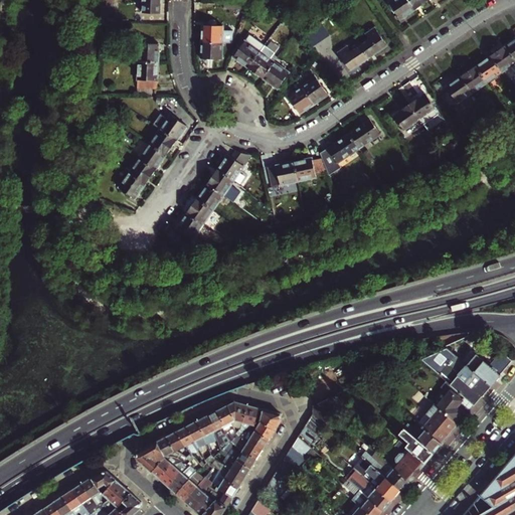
[(414,8),(415,8),(409,0),(391,0),(389,2),(400,18),(414,8)]
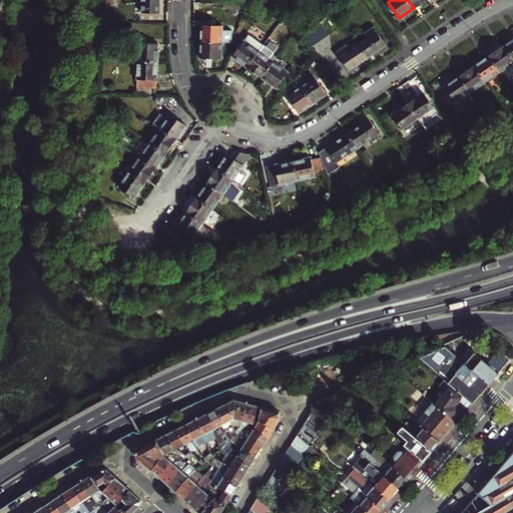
[(100,11),(113,12),(114,1),(106,1),(101,1),(100,11)]
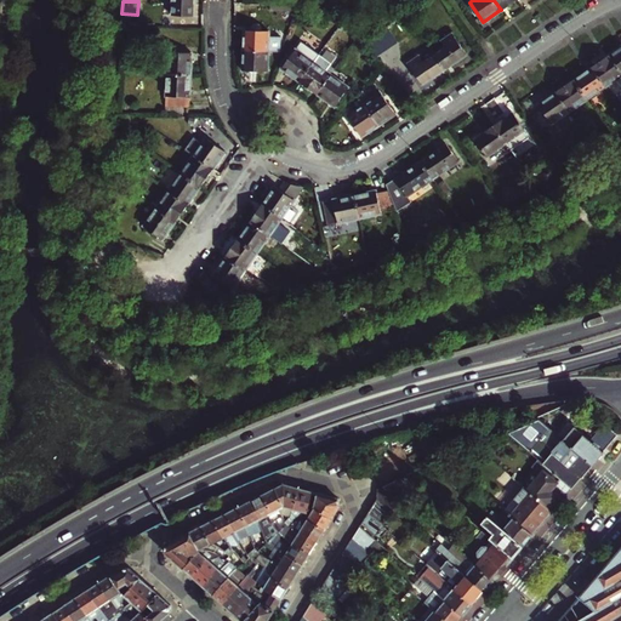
[(268,50),(279,50),(280,38),(269,36),(269,30),(244,29),(244,49),(268,50)]
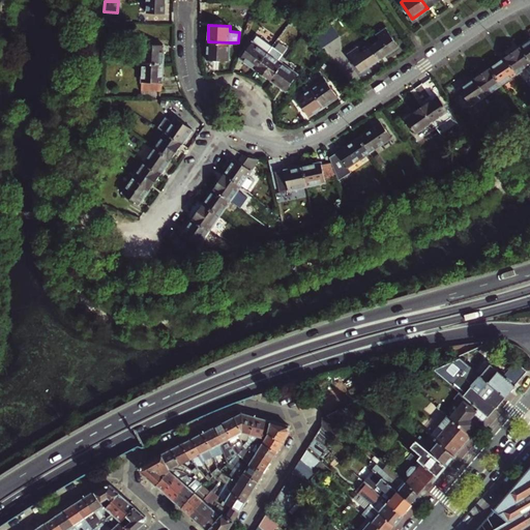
[(379,59),(398,46),(385,27),(376,34),(379,38),(370,45),(379,59)]
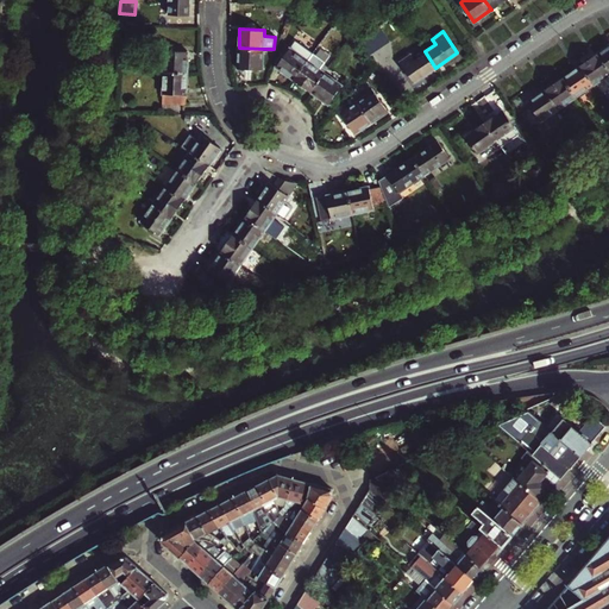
[(608,71),(608,44),(598,52),(597,54),(608,71)]
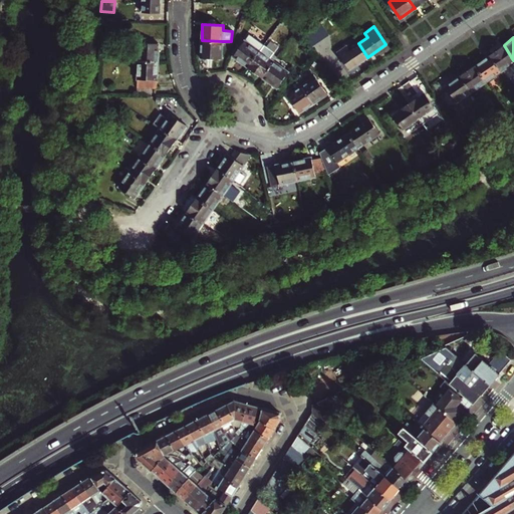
[(200,57),(221,58),(222,41),(202,40),(201,40),(200,57)]
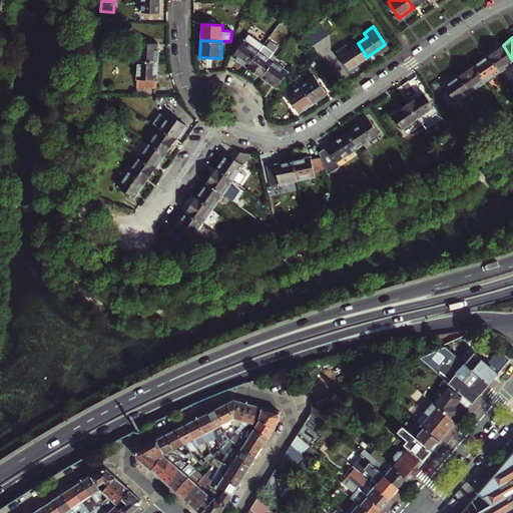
[(232,56),(246,66),(259,50),(244,40),(232,56)]
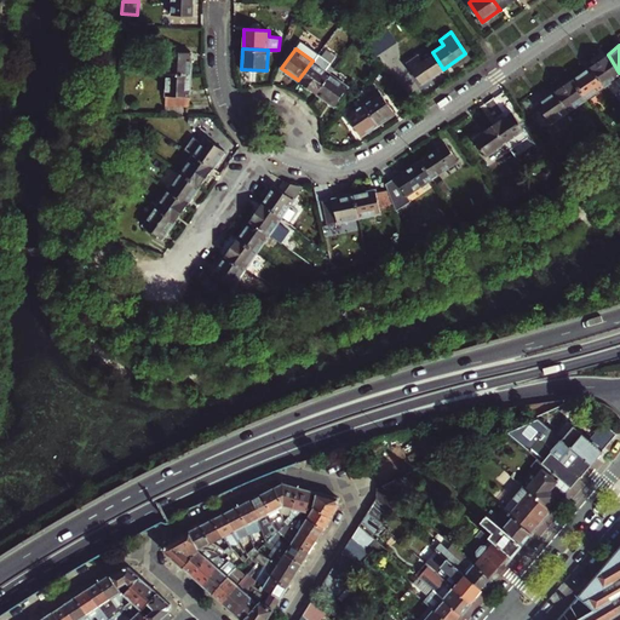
[(166,73),(190,74),(190,52),(167,51),(166,73)]
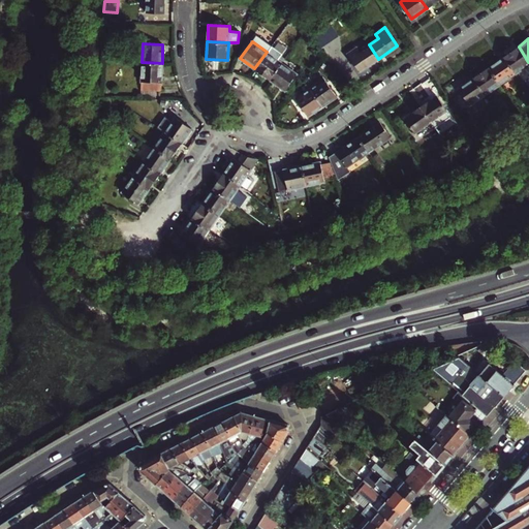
[(361,71),(378,59),(369,44),(360,52),(356,47),(347,53),(361,71)]
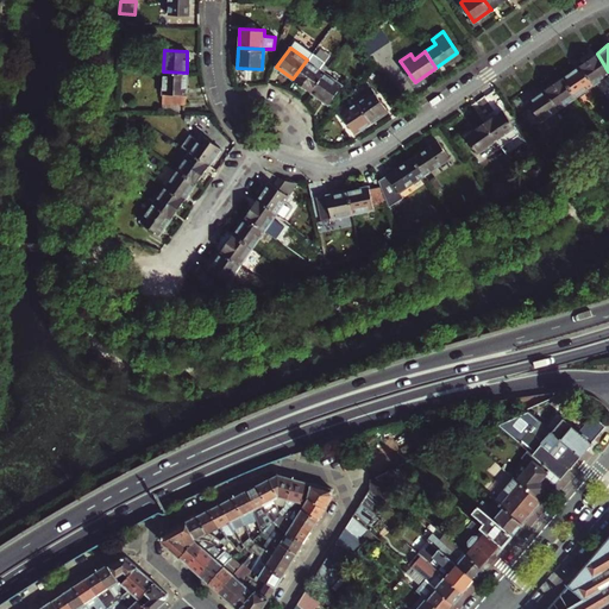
[(594,85),(608,74),(608,71),(597,54),(582,64),(579,66),(594,85)]
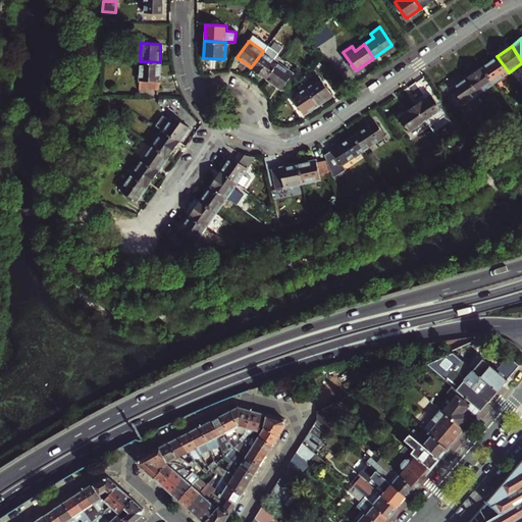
[(251,67),(265,79),(277,62),(280,57),(266,47),(263,51),(251,67)]
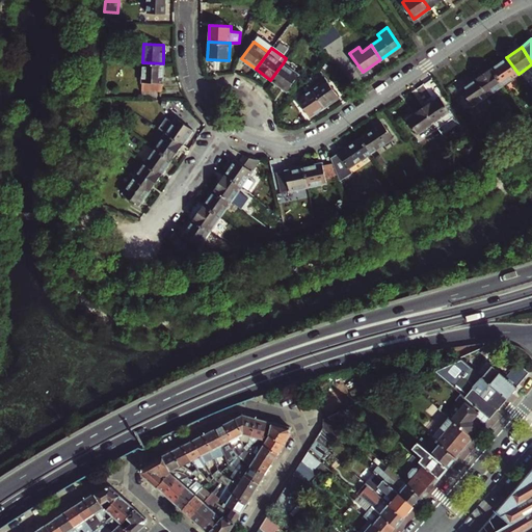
[(503,85),(519,74),(506,57),(491,68),(503,85)]
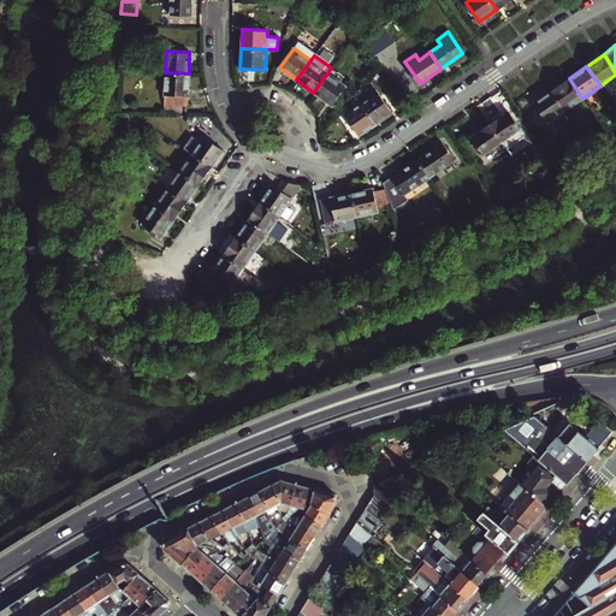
[(181,105),(188,105),(189,73),(165,72),(164,113),(181,114),(181,105)]
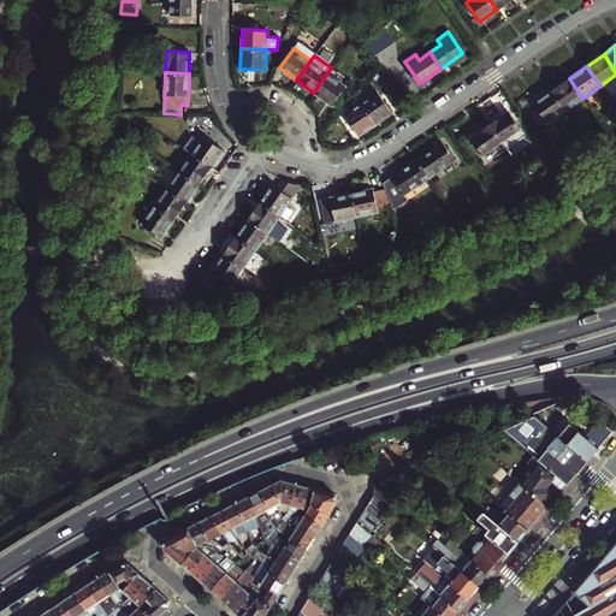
[(332,105),(347,87),(327,73),(313,93),(315,93),(332,105)]
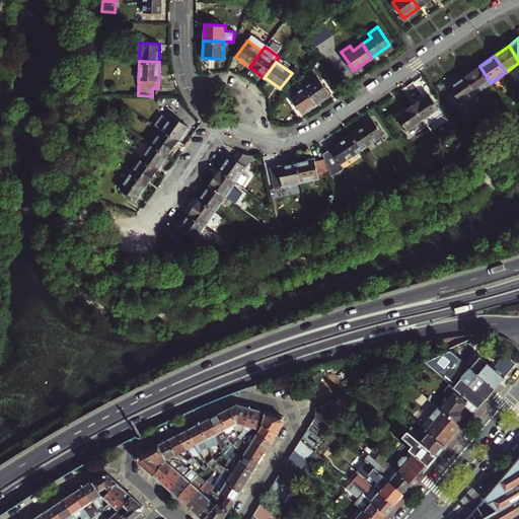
[(476,92),(491,83),(479,66),(464,76),(476,92)]
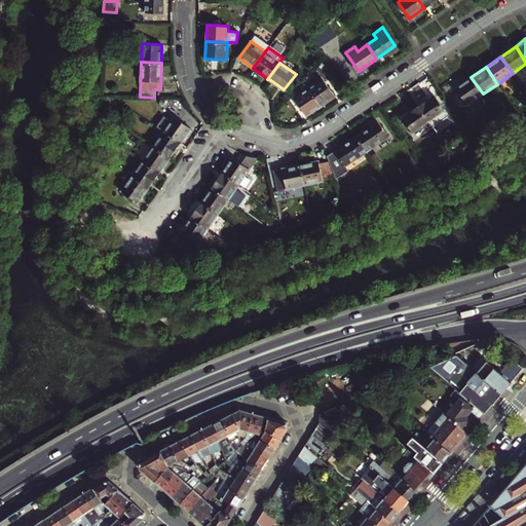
[(467,105),(483,94),(471,77),(470,77),(455,87),(467,105)]
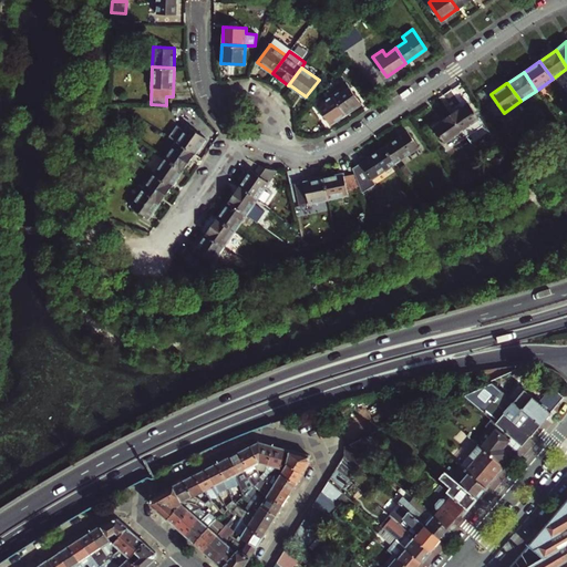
[(346,114),(361,103),(348,84),(339,90),(336,84),(329,89),(338,102),(346,114)]
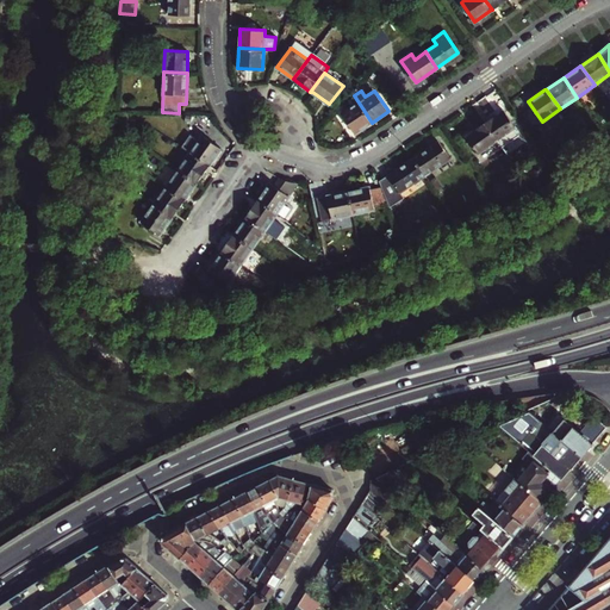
[(355,134),(372,123),(363,110),(354,95),(349,98),(354,105),(342,113),(355,134)]
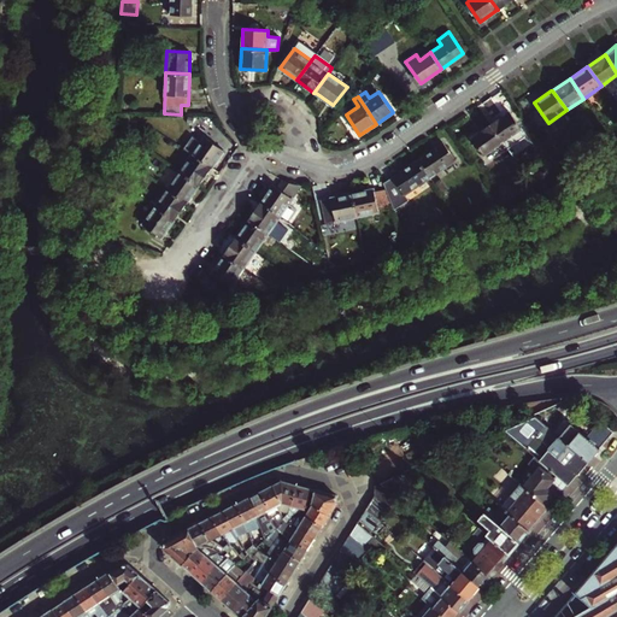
[(503,141),(521,129),(510,112),(491,124),(503,141)]
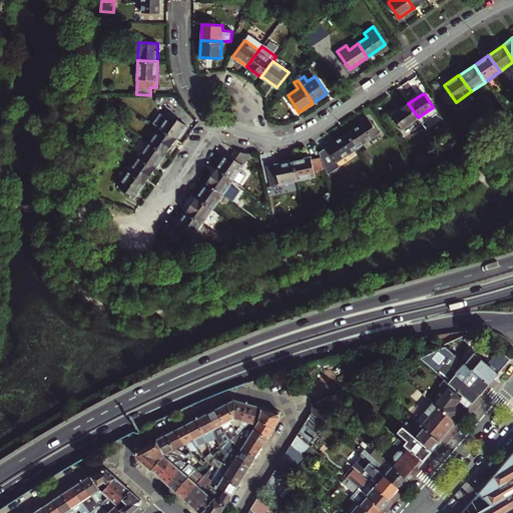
[(402,128),(418,117),(408,103),(392,114),(402,128)]
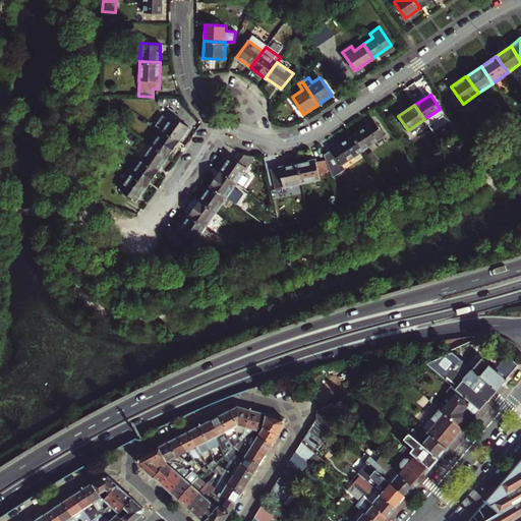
[(177,141),(178,140),(188,126),(172,115),(161,130),(177,141)]
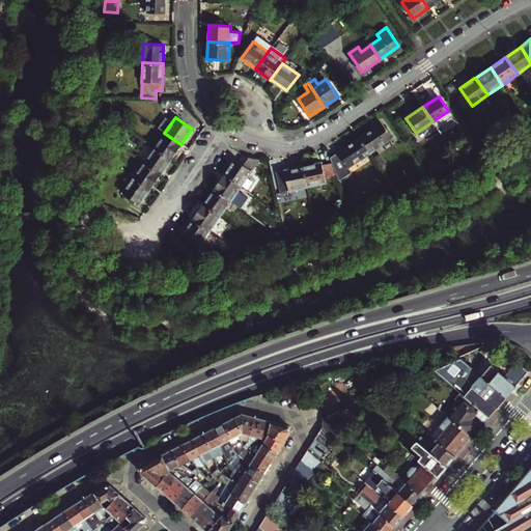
[(369,152),(392,138),(382,122),(359,138),(369,152)]
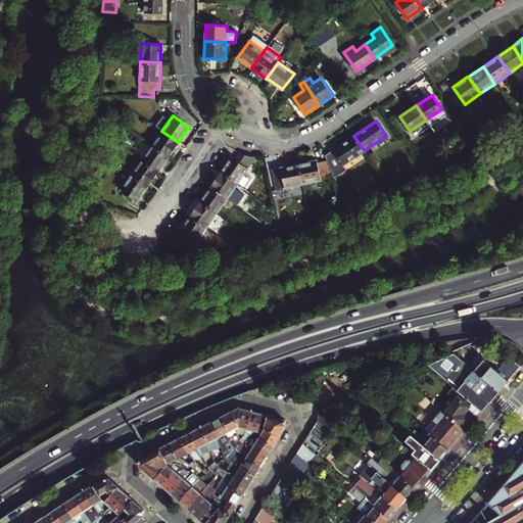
[(168,156),(178,142),(161,131),(151,145),(168,156)]
